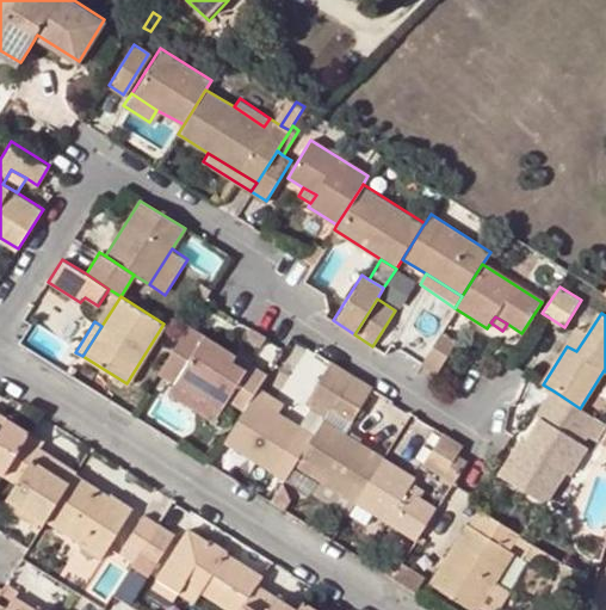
[(209,406),(214,399),(229,407),(233,404),(246,412),(253,400),(259,392),(269,377),(253,368),(249,374),(234,364),(239,358),(190,327),(183,337),(159,375),(178,387),(209,406)]
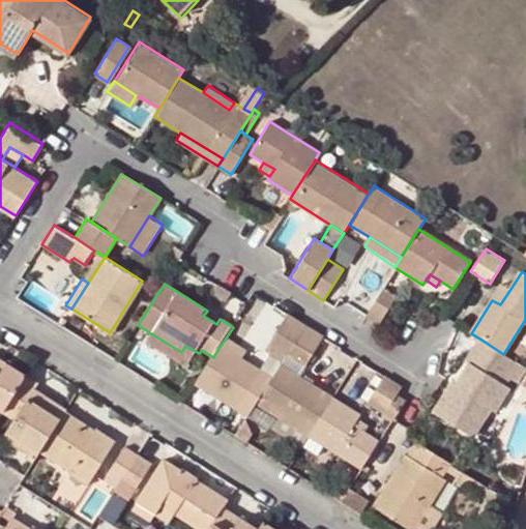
[(492,300),(500,304),(510,289),(502,284),(492,300)]
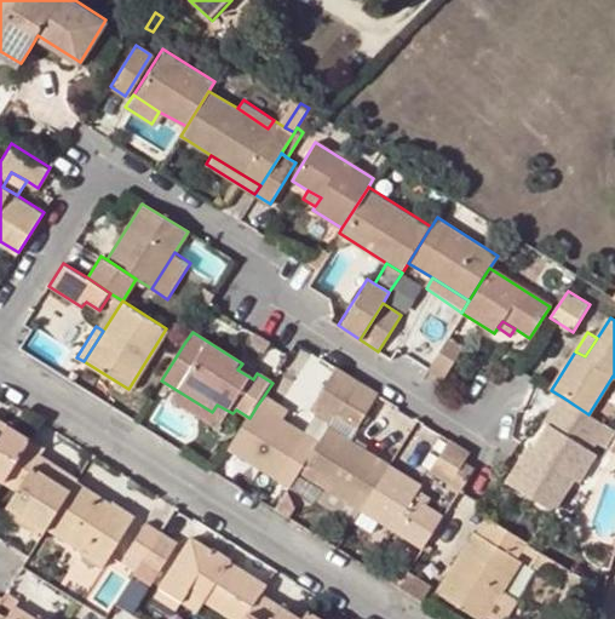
[(461,349),(444,339),(430,362),(426,368),(443,379),(461,349)]
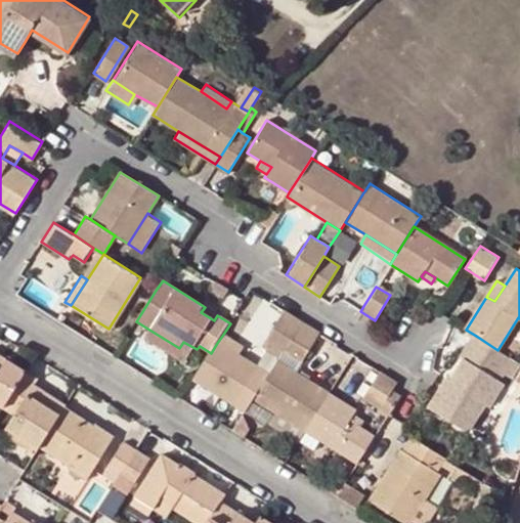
[(217,315),(205,307),(201,312),(214,320),(217,315)]
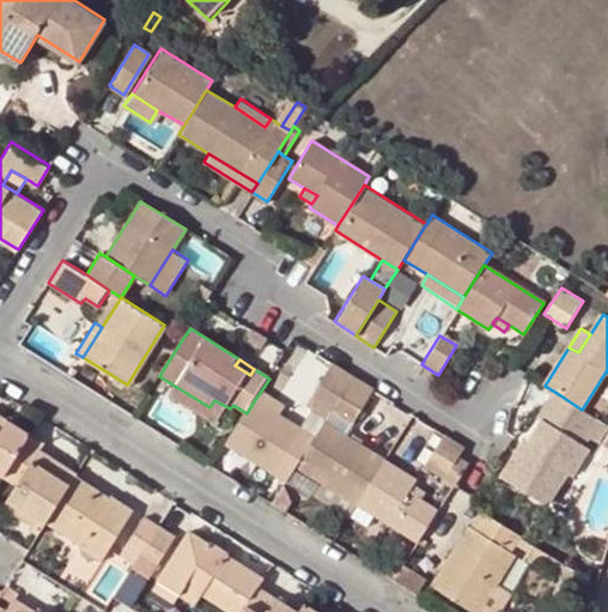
[(323,403),(317,411),(328,418),(335,408),(354,379),(338,368),(318,399),(323,403)]
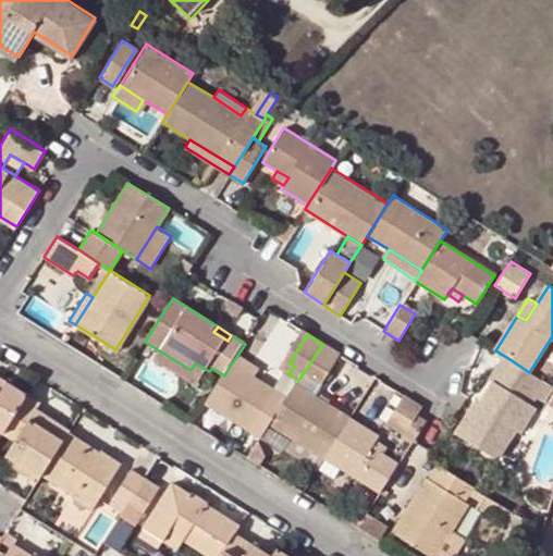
[(322,344),(305,371),(324,385),(343,357),(322,344)]
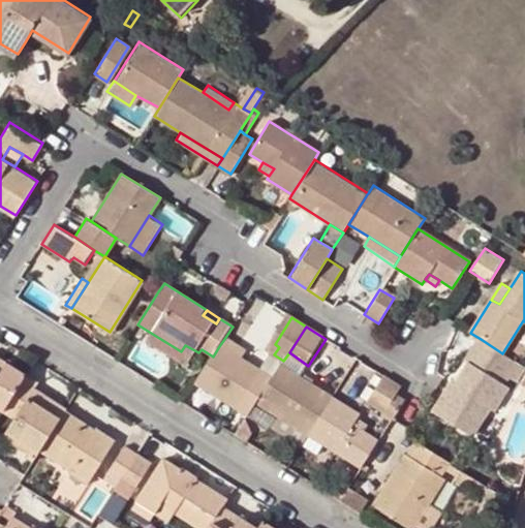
[(189,366),(198,352),(185,345),(181,351),(154,335),(150,342),(189,366)]
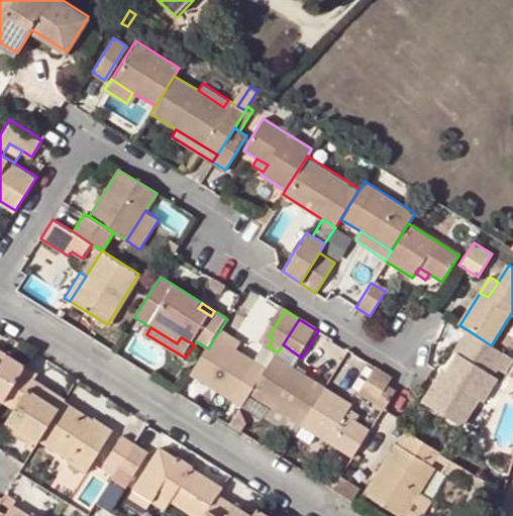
[(219,331),(214,338),(237,352),(242,345),(219,331)]
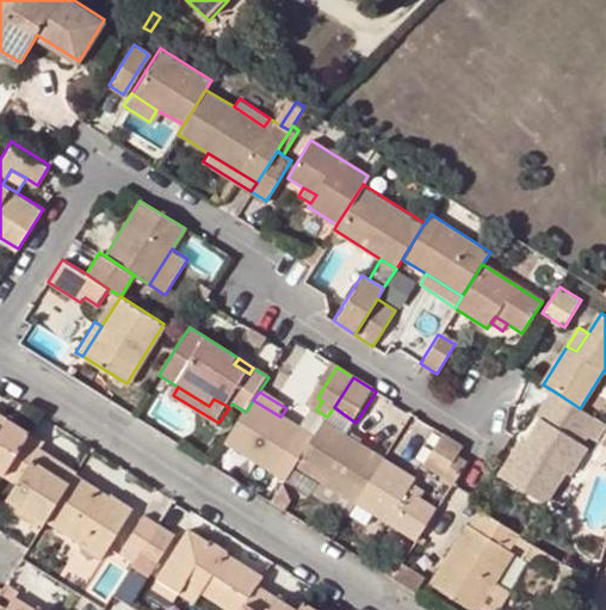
[(588,449),(579,442),(586,431),(594,418),(580,408),(555,392),(539,417),(544,420),(527,445),(523,442),(502,476),(544,504),(566,470),(572,474),(588,449)]
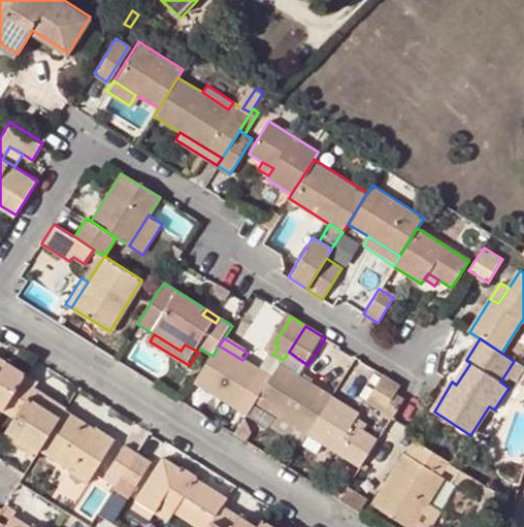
[(196,382),(239,409),(263,373),(242,360),(219,346),(213,356),(196,382)]
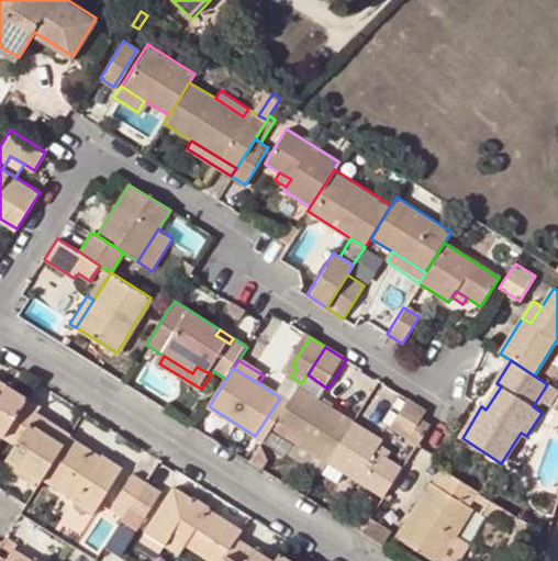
[(28,404),(31,399),(0,379),(0,433),(7,437),(28,404)]
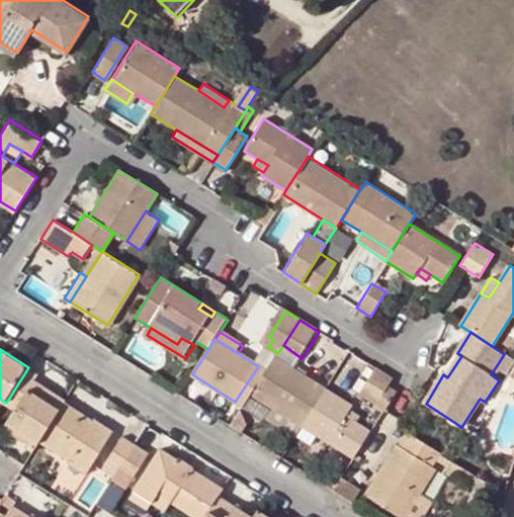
[(513,359),(504,354),(497,365),(508,372),(513,363),(513,359)]
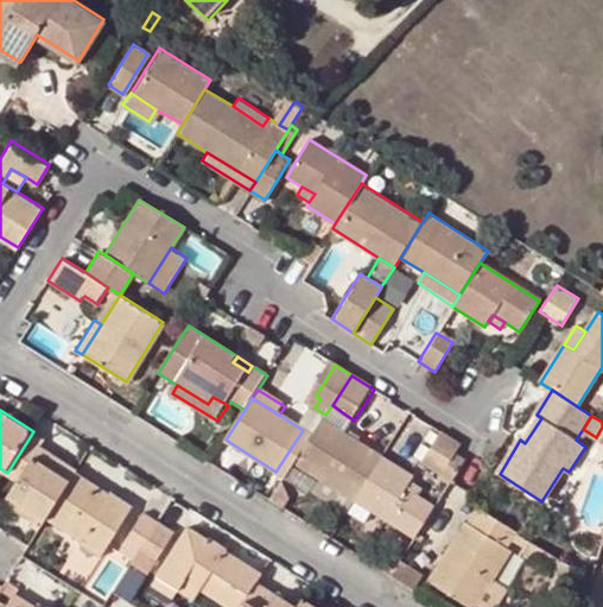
[(312,437),(296,463),(319,479),(354,500),(382,456),(323,419),(312,437)]
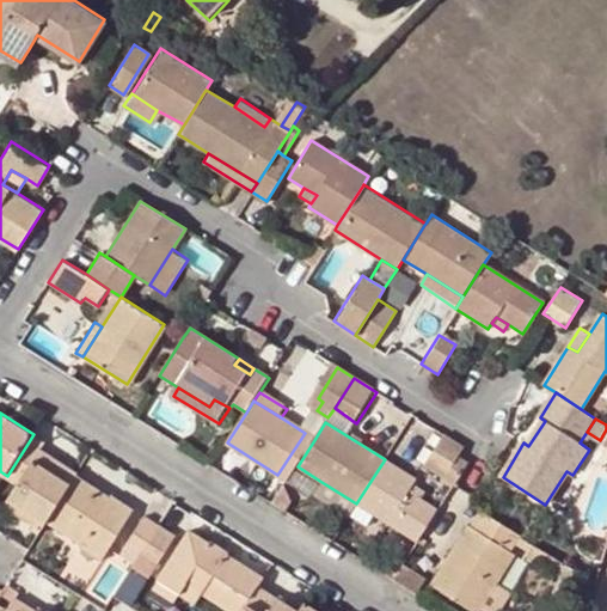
[(305,433),(277,475),(287,482),(298,466),(314,440),(305,433)]
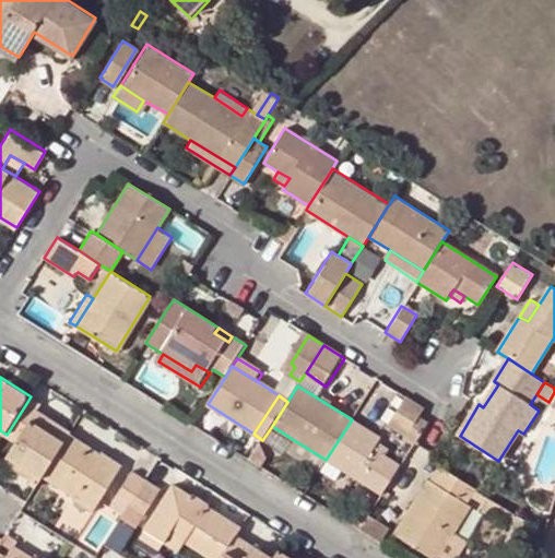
[(389,426),(406,437),(418,417),(424,408),(406,398),(389,426)]
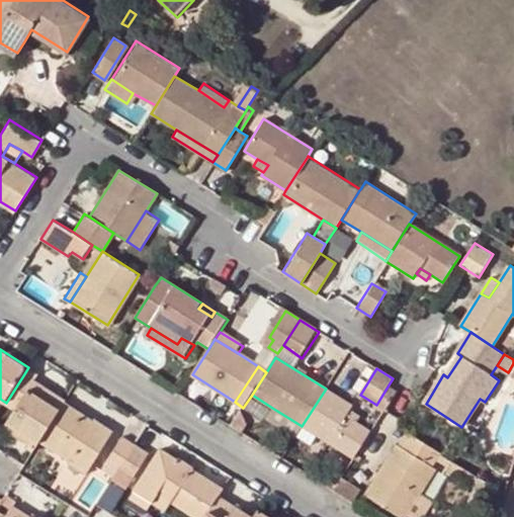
[(25,372),(6,403),(17,410),(8,424),(40,443),(41,440),(64,406),(32,386),(36,378),(25,372)]
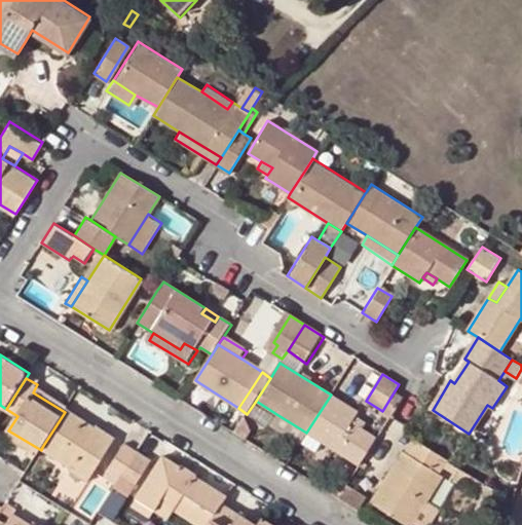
[(402,399),(394,392),(382,411),(390,417),(395,409),(402,399)]
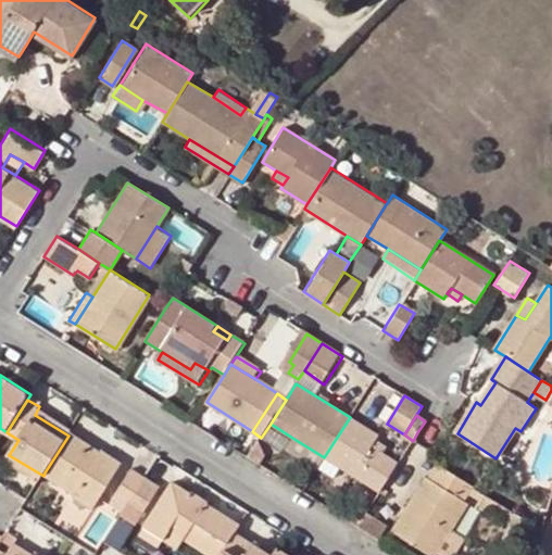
[(379,492),(398,464),(383,454),(371,448),(375,440),(378,436),(350,417),(324,457),(379,492)]
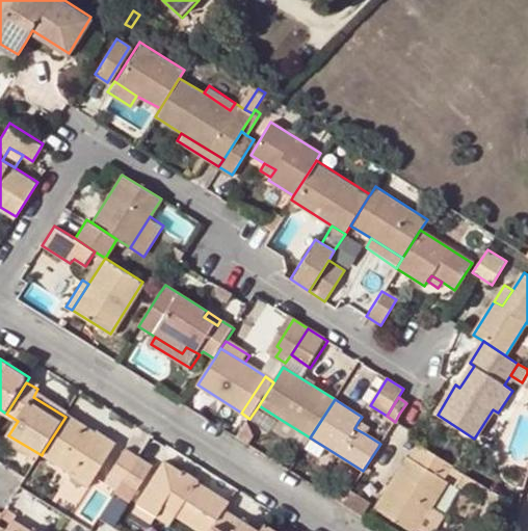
[(93,483),(117,442),(69,412),(66,417),(43,452),(93,483)]
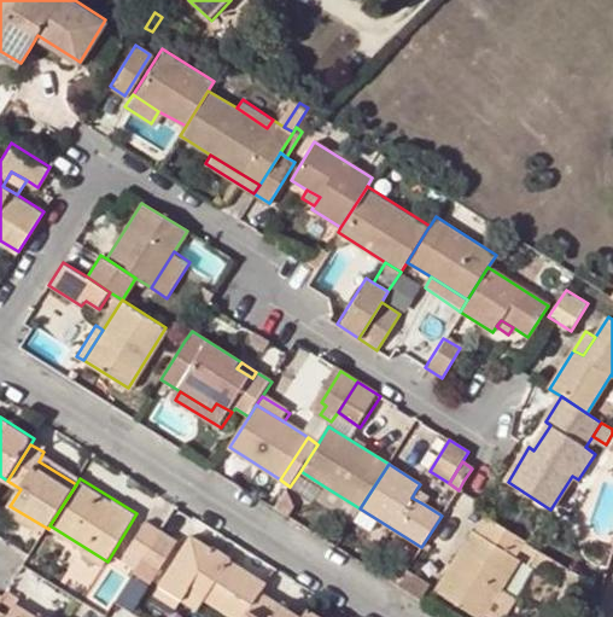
[(360,508),(325,487),(319,498),(354,519),(360,508)]
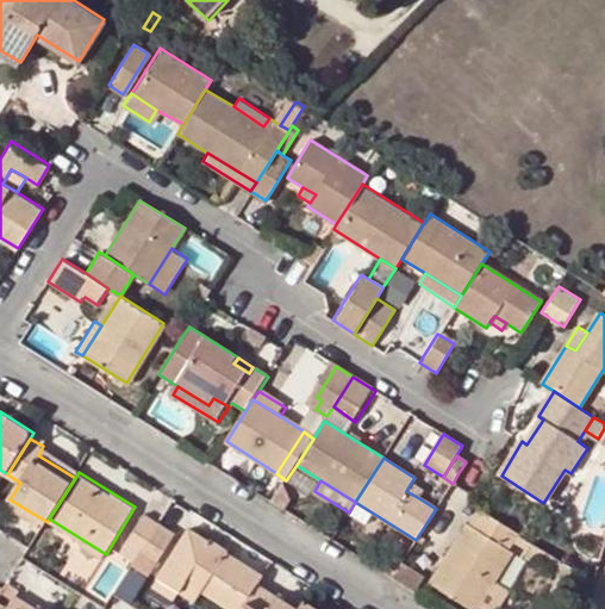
[(424,491),(411,483),(406,491),(419,498),(424,491)]
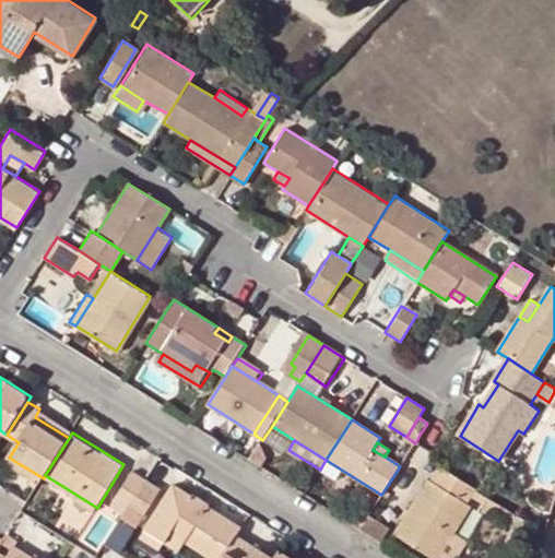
[(437,557),(438,557),(452,535),(470,508),(463,503),(473,488),(446,471),(435,486),(429,482),(394,536),(429,557),(437,557)]
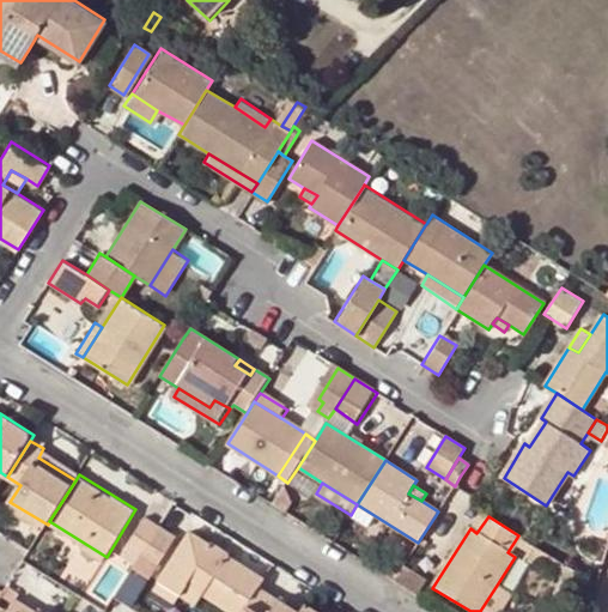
[(138,565),(163,527),(149,517),(123,557),(138,565)]
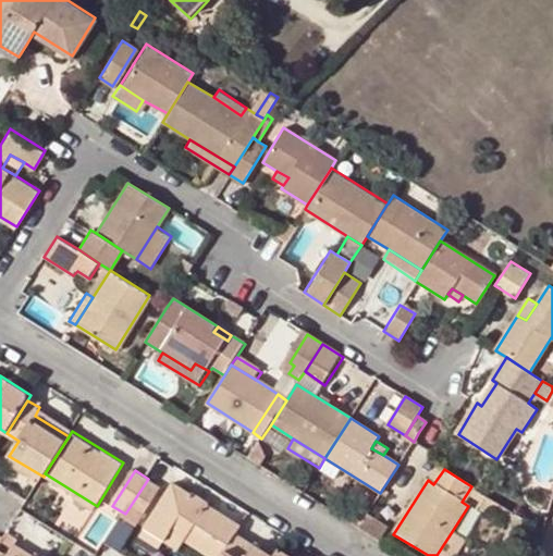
[(125,514),(123,517),(138,527),(162,487),(148,479),(125,514)]
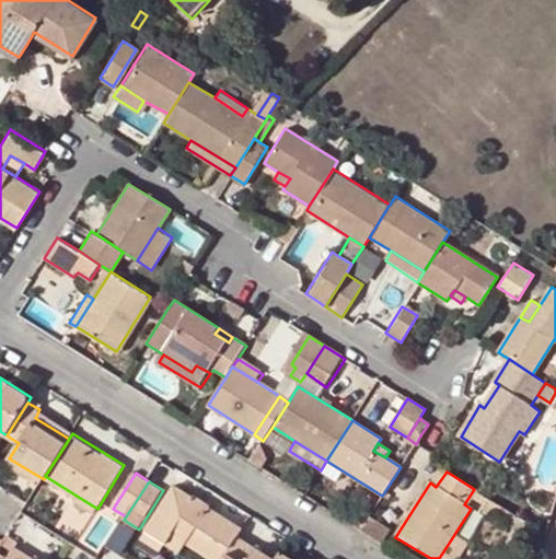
[(176,487),(148,532),(168,544),(173,535),(188,544),(212,558),(223,558),(239,535),(244,527),(176,487)]
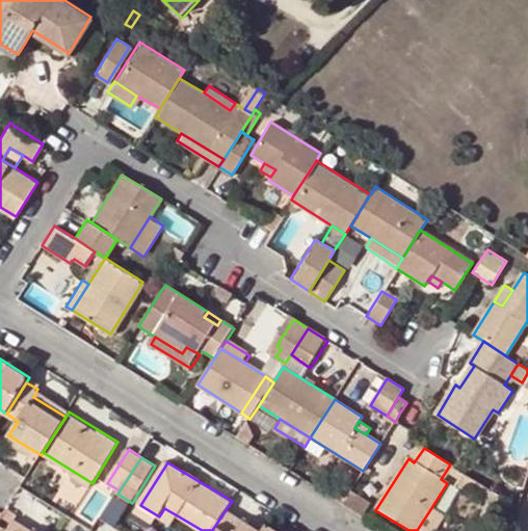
[(477,492),(489,499),(493,492),(481,484),(477,492)]
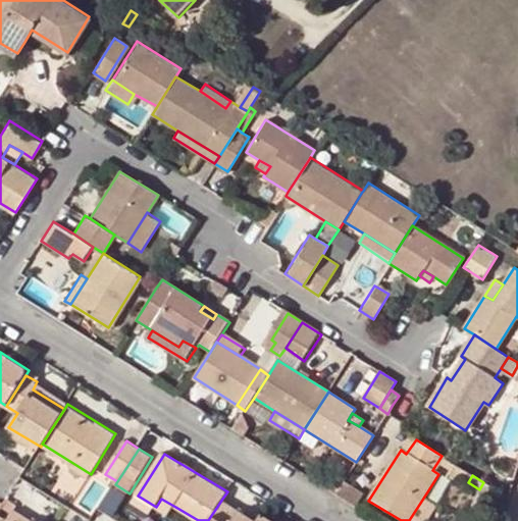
[(491,500),(497,491),(483,482),(479,489),(478,491),(491,500)]
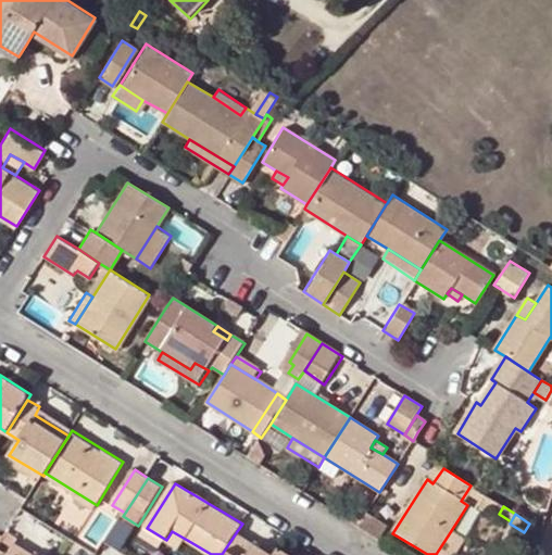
[(162,546),(166,540),(147,528),(142,534),(162,546)]
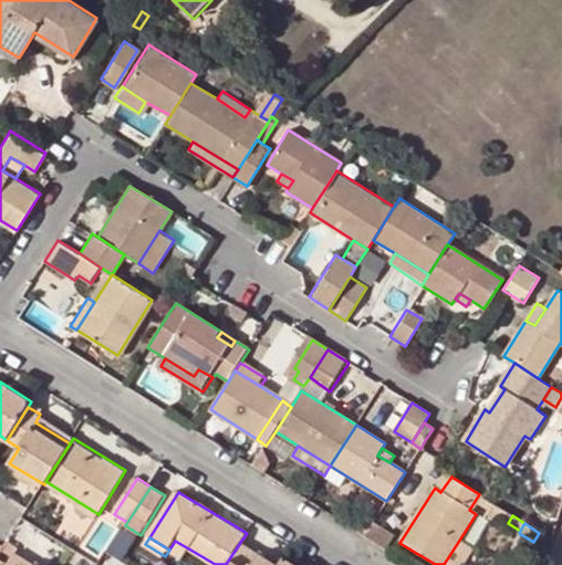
[(190,550),(175,541),(169,550),(185,558),(190,550)]
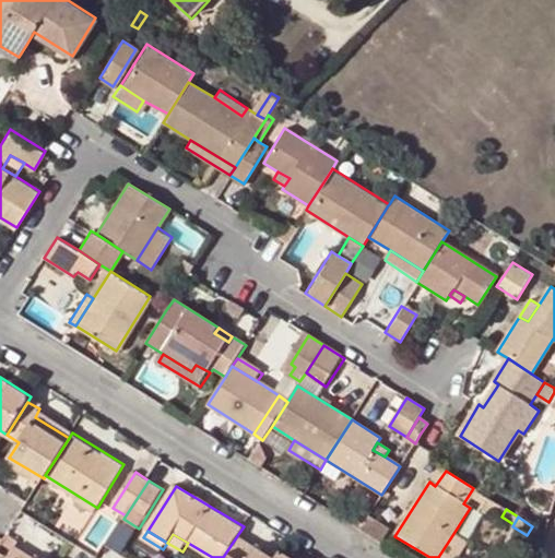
[(276,557),(238,534),(223,557),(276,557)]
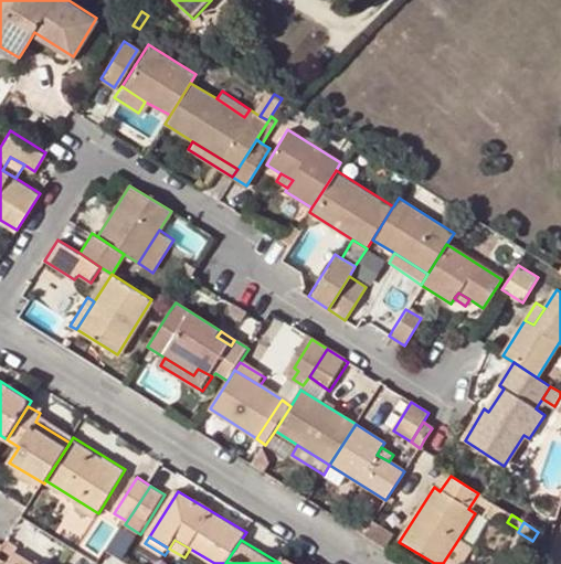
[(461,563),(470,549),(457,541),(443,563),(444,563),(461,563)]
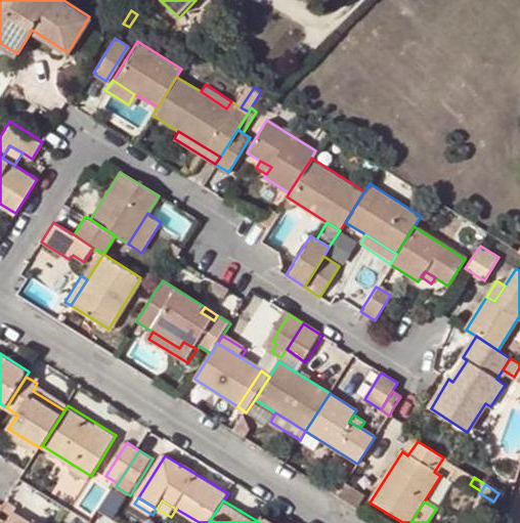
[(37,522),(16,510),(9,521),(8,522),(37,522)]
